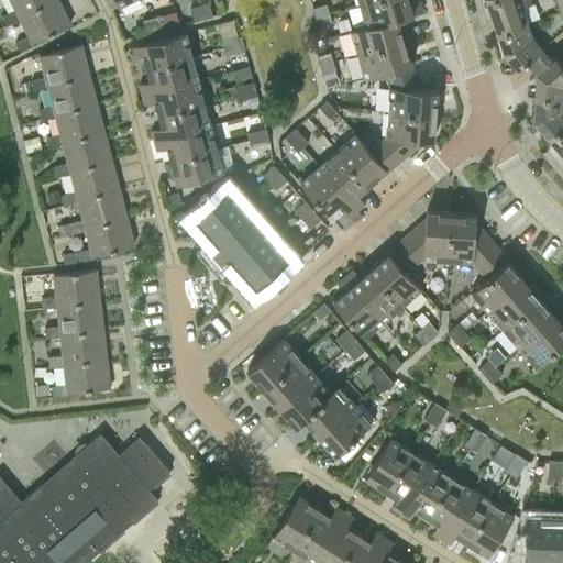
[(19,18),(53,0),(9,0),(13,9),(1,15),(6,24),(19,18)]
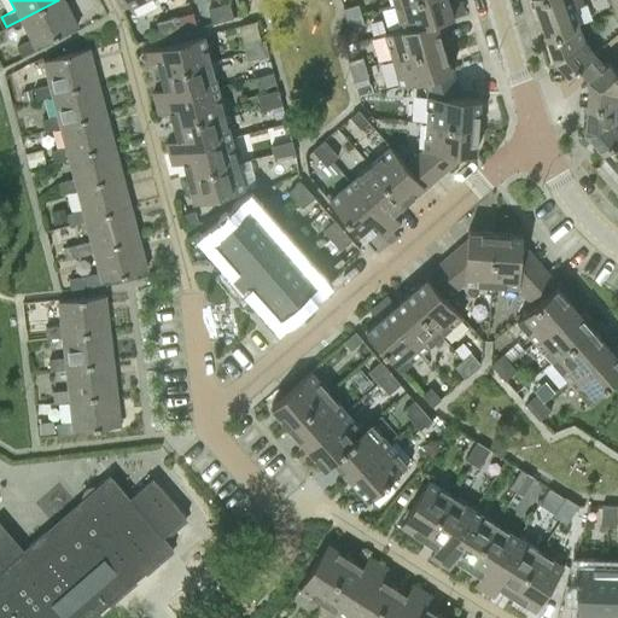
[(34,46),(76,25),(63,0),(58,0),(21,19),(29,38),(15,45),(19,56),(35,47),(34,46)]
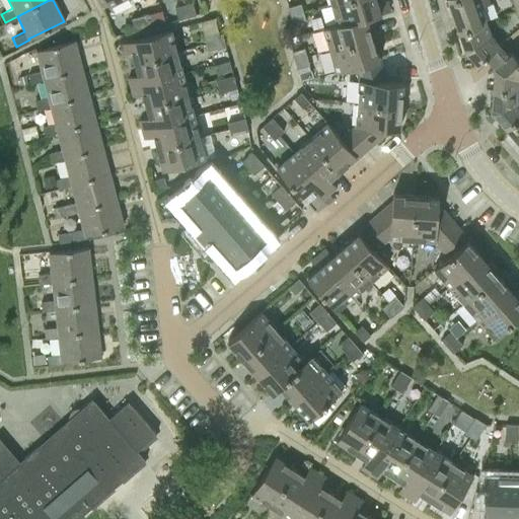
[(385,0),(384,0),(377,2),(375,0),(340,0),(330,3),(337,22),(337,24),(365,15),(366,16),(389,10),(385,0)]
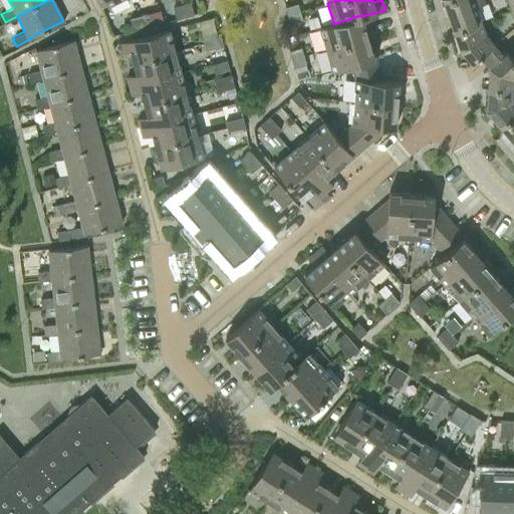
[(485,3),(484,0),(443,0),(454,30),(481,21),(476,6),(485,3)]
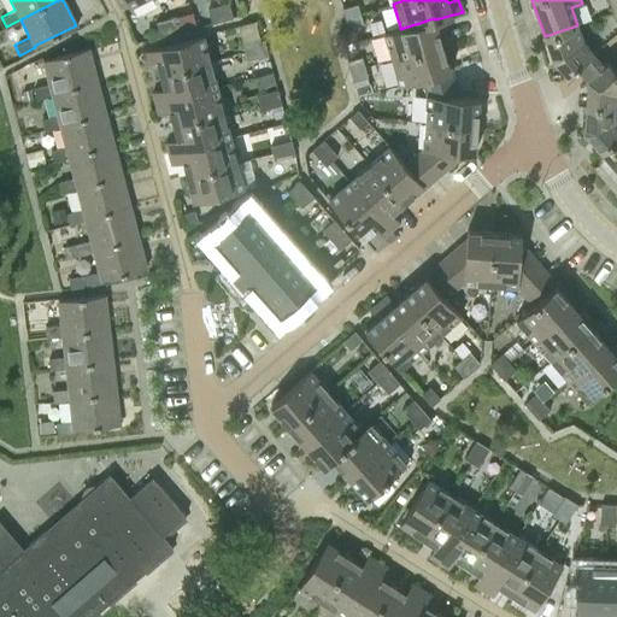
[(233,17),(233,16),(228,1),(218,5),(223,19),(233,17)]
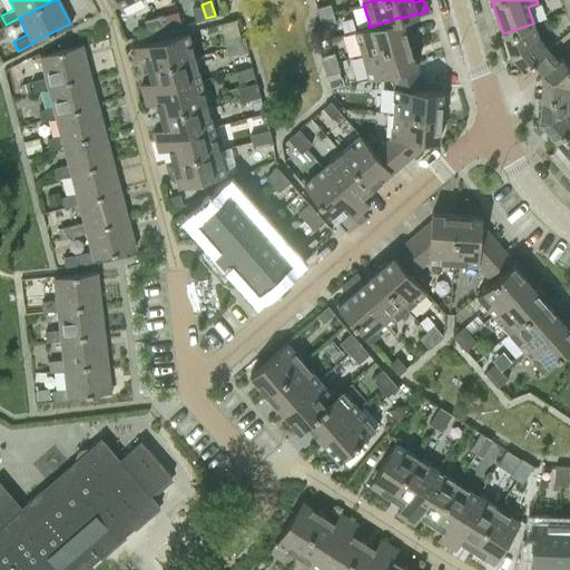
[(318,17),(333,12),(331,2),(316,7),(318,17)]
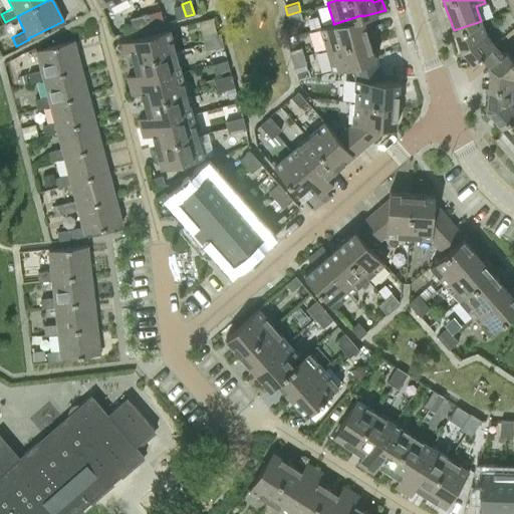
[(177,19),(186,16),(182,4),(173,6),(177,19)]
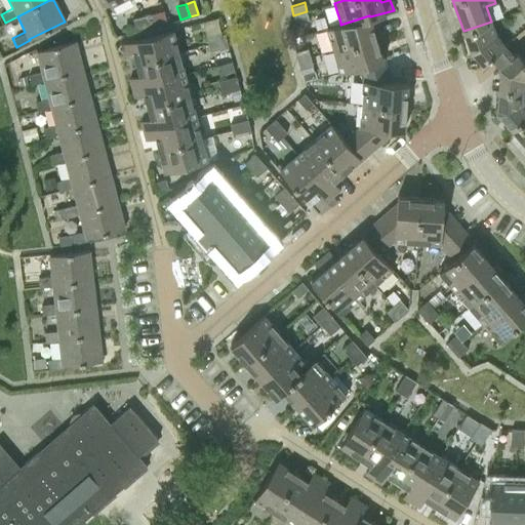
[(296,24),(310,21),(307,11),(293,15),(296,24)]
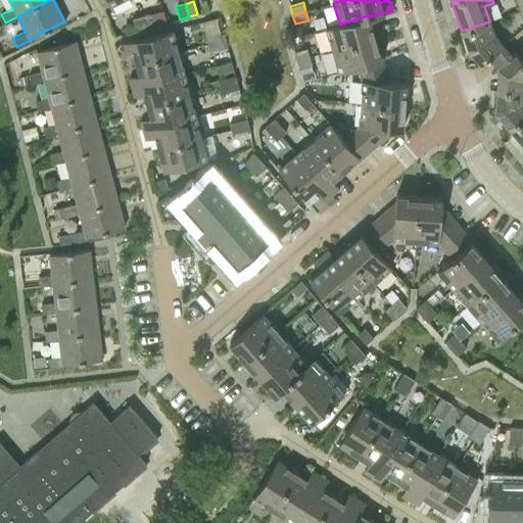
[(144,28),(152,26),(149,13),(141,15),(144,28)]
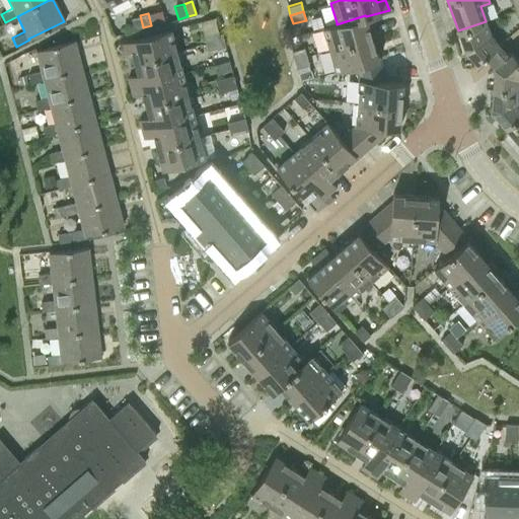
[(134,29),(143,27),(140,15),(131,17),(134,29)]
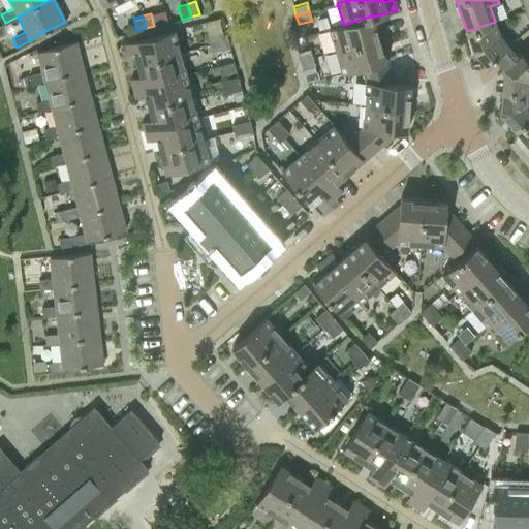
[(378,37),(373,17),(372,16),(343,25),(343,23),(329,28),(336,50),(378,37)]
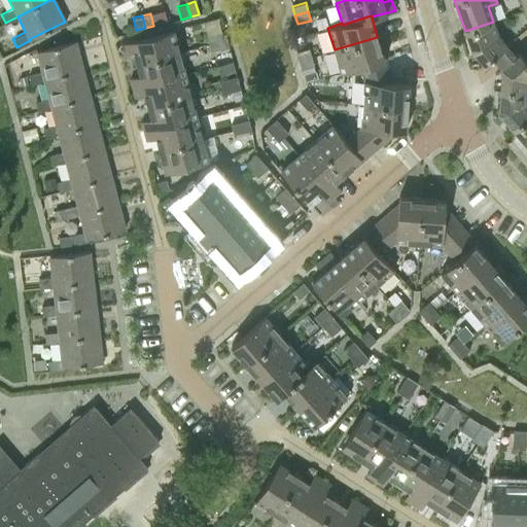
[(507,45),(498,34),(493,22),(465,31),(471,49),(485,64),(507,45)]
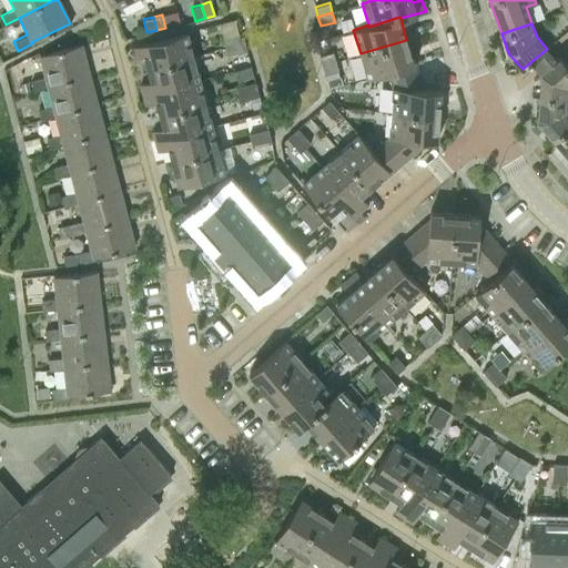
[(146,68),(193,56),(188,32),(130,47),(133,58),(143,56),(146,68)]
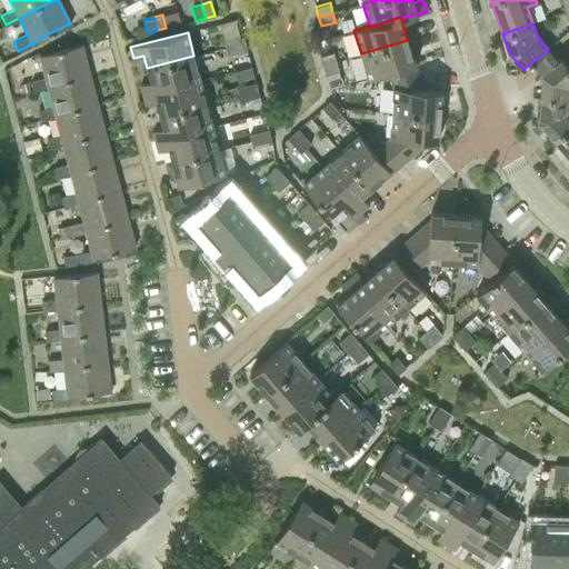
[(238,52),(247,49),(243,36),(235,38),(238,52)]
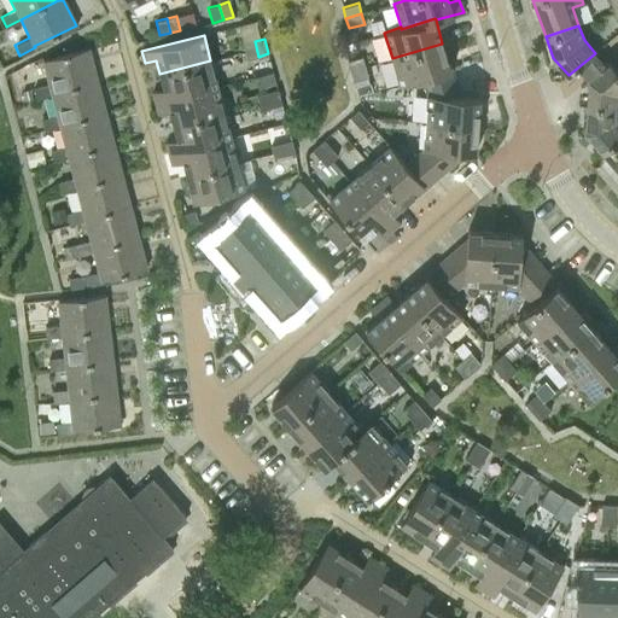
[(248,59),(258,57),(255,41),(244,45),(248,59)]
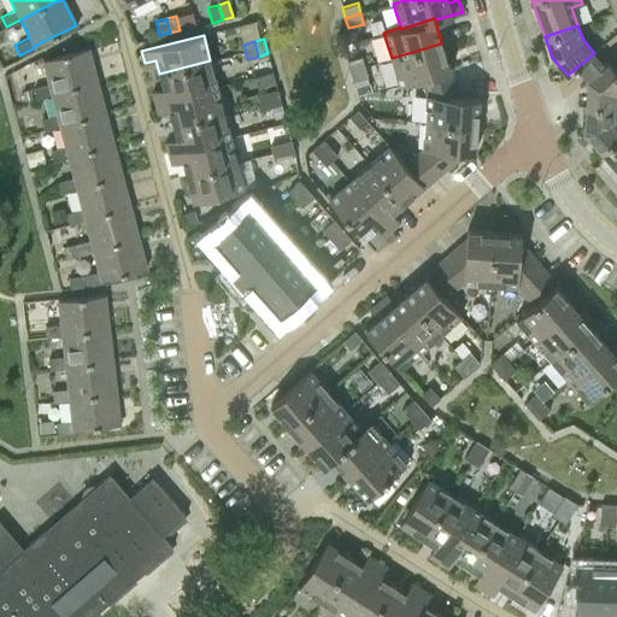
[(422,77),(448,70),(441,43),(392,58),(399,84),(422,78),(422,77)]
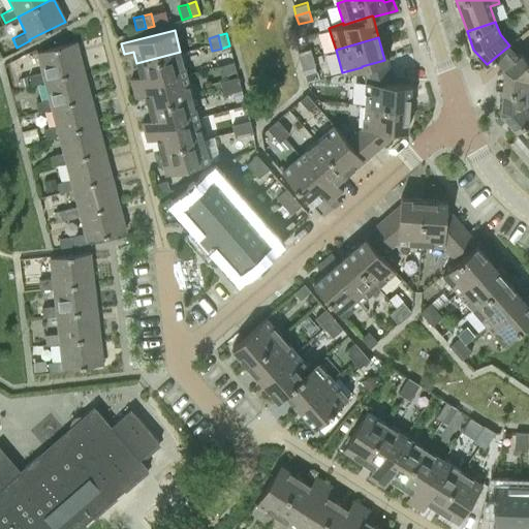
[(43,82),(82,70),(74,41),(36,52),(41,72),(28,75),(30,85),(43,82)]
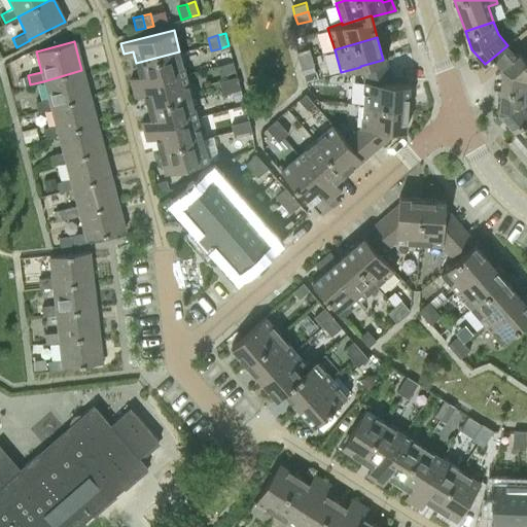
[(300,60),(312,57),(310,47),(296,51),(300,60)]
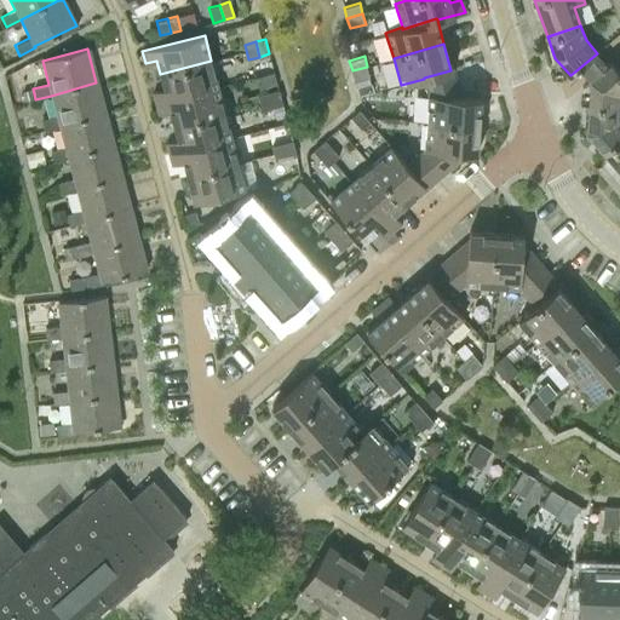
[(156,103),(218,86),(211,61),(160,74),(164,89),(153,92),(156,103)]
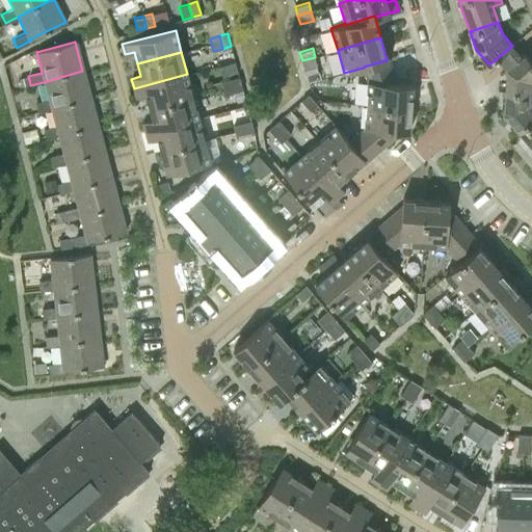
[(531,62),(530,61),(531,60),(524,53),(506,68),(505,90),(531,91),(531,62)]
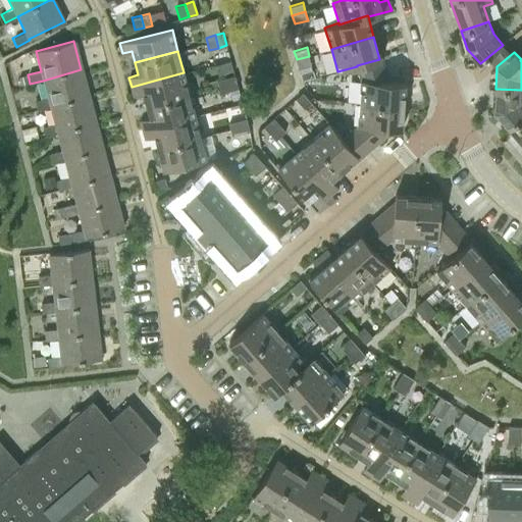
[(299,68),(311,64),(309,56),(297,59),(299,68)]
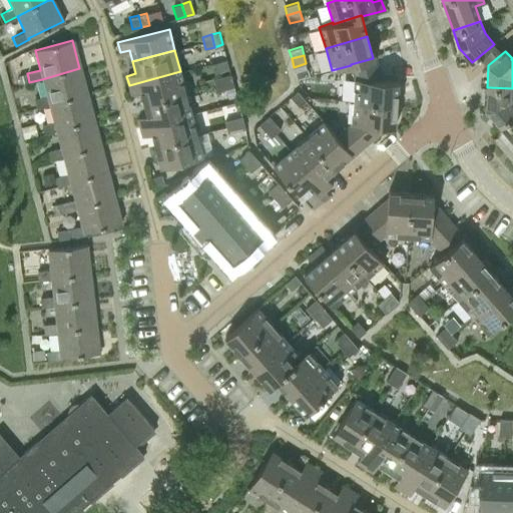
[(380,80),(381,75),(375,57),(373,58),(351,64),(351,65),(355,78),(353,100),(396,103),(398,81),(380,80)]
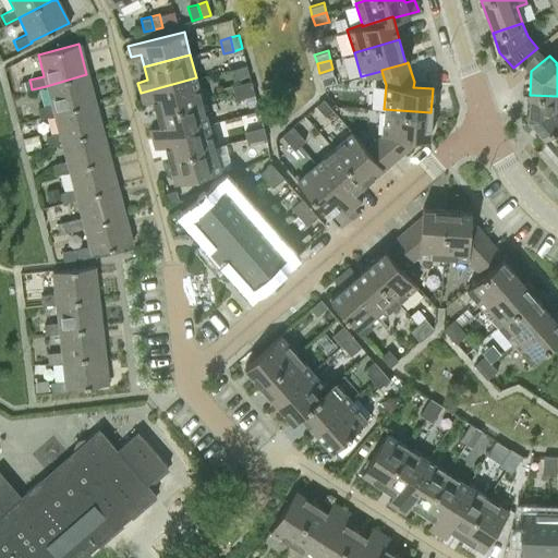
[(53,114),(94,102),(86,74),(46,86),(51,104),(37,108),(39,118),(53,114)]
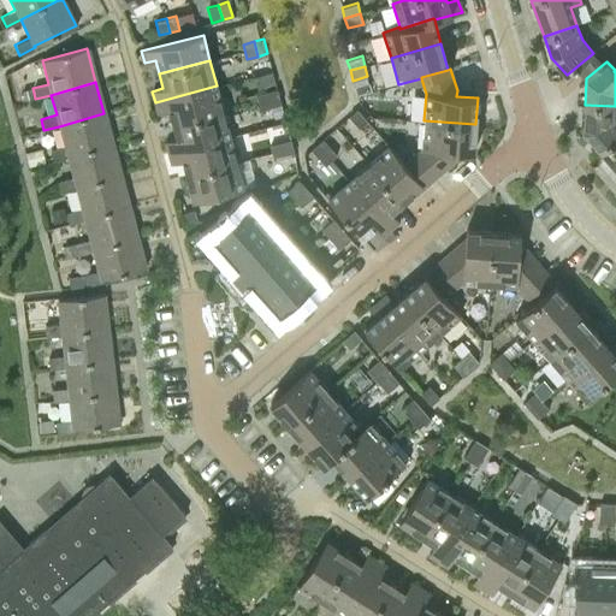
[(354,86),(356,94),(371,90),(368,82),(354,86)]
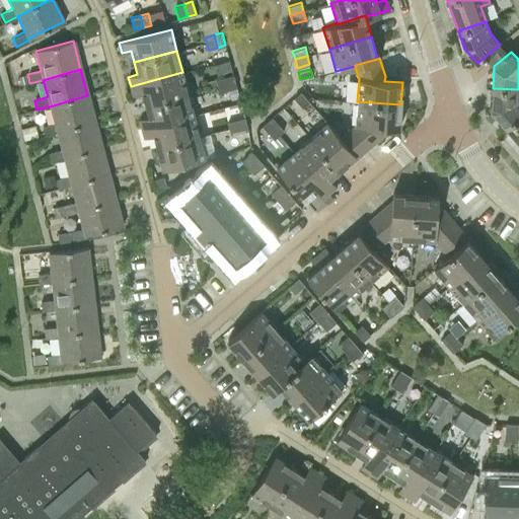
[(145,104),(188,93),(182,72),(131,86),(133,95),(142,93),(145,104)]
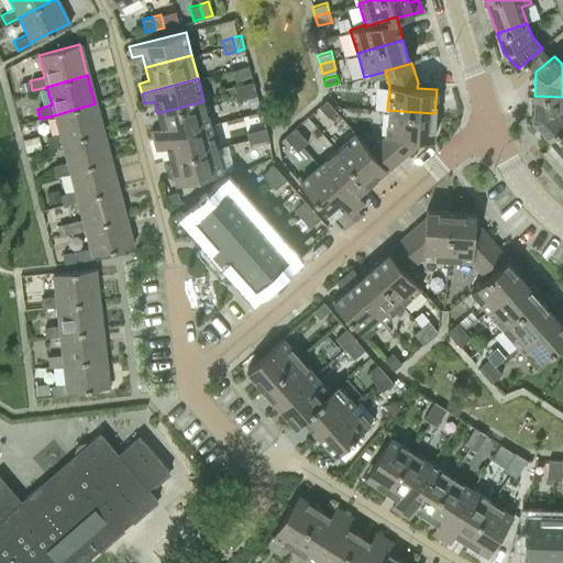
[(247,97),(256,95),(253,81),(244,84),(247,97)]
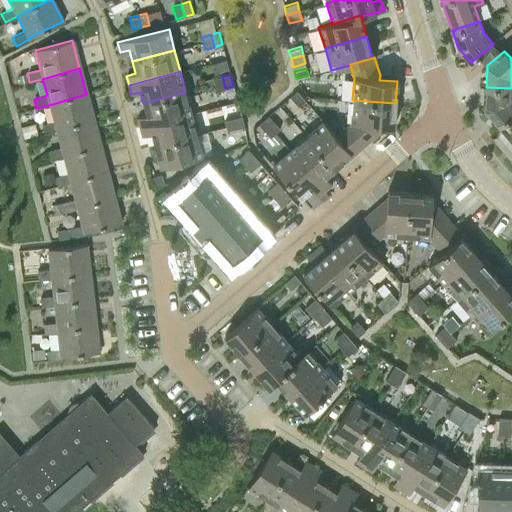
[(216,91),(225,88),(222,76),(213,78),(216,91)]
